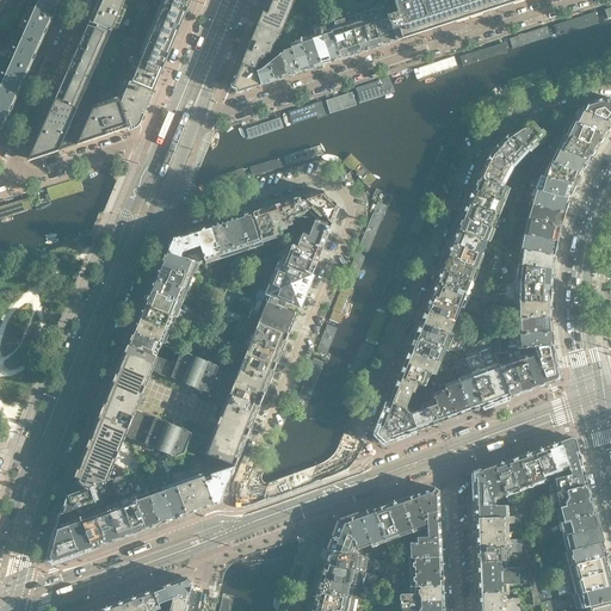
[(38,0),(37,4),(54,11),(55,12),(55,11),(55,10),(59,0),(38,0)]
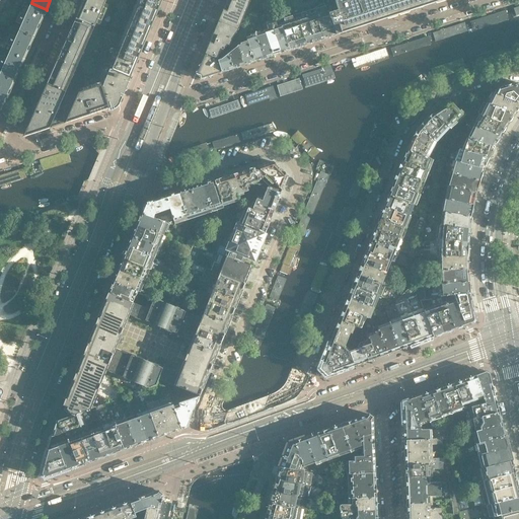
[(100,21),(106,9),(102,7),(105,0),(104,0),(83,0),(75,19),(93,27),(97,19),(100,21)]
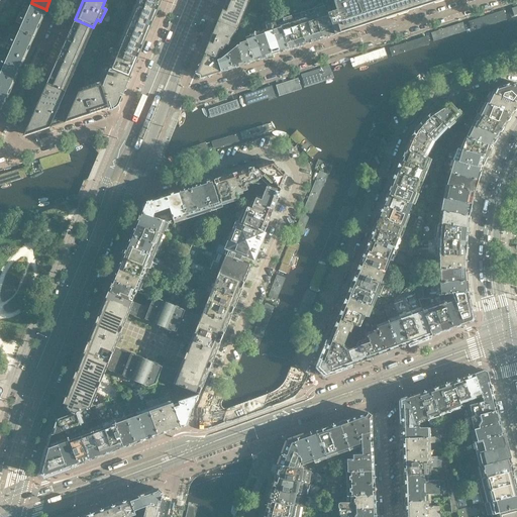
[(142,45),(161,0),(139,0),(111,70),(129,77),(136,60),(138,55),(142,45)]
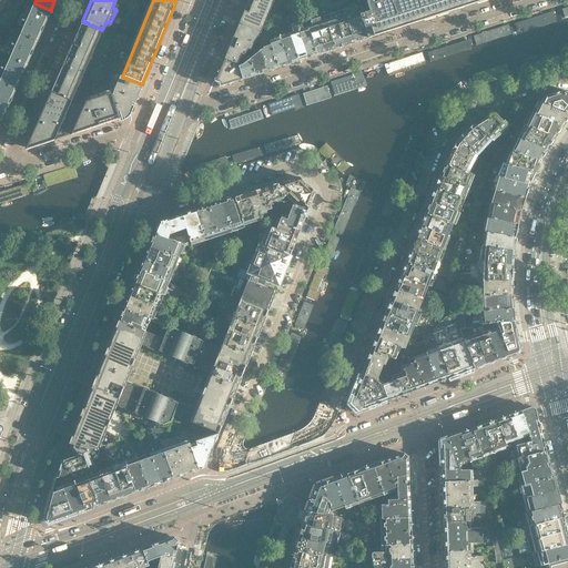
[(273,0),(249,0),(247,2),(245,7),(239,26),(260,34),(273,0)]
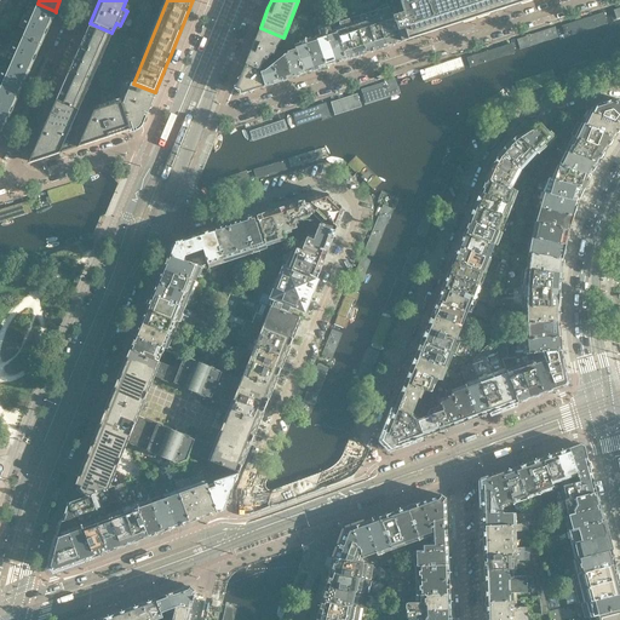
[(445,28),(455,0),(453,0),(405,0),(397,3),(391,0),(385,0),(399,41),(405,40),(445,28)]
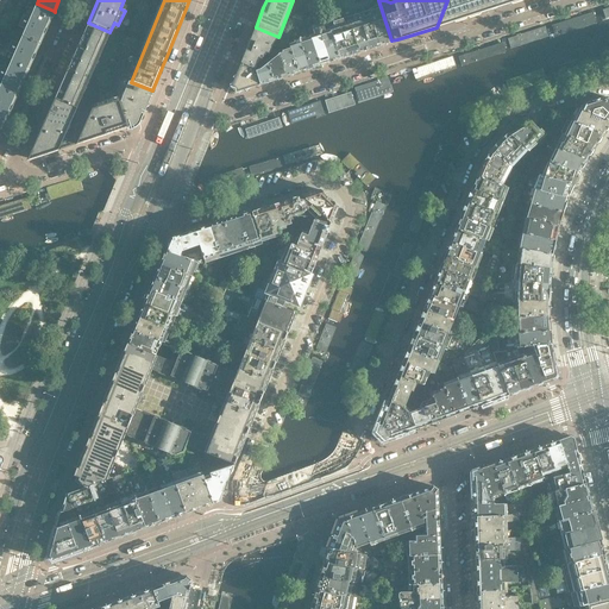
[(508,4),(520,0),(445,0),(447,0),(437,27),(508,4)]
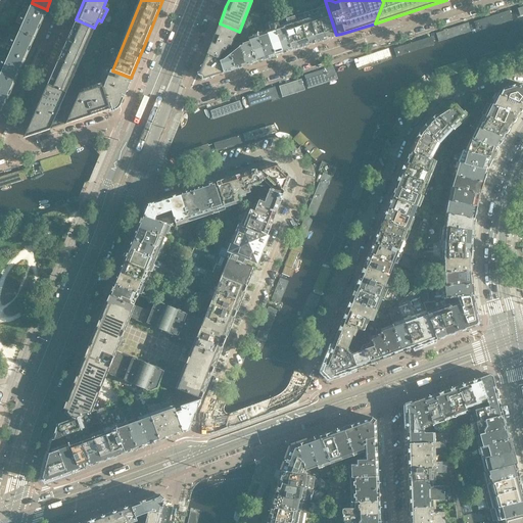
[(40,25),(43,16),(44,16),(44,15),(44,14),(46,9),(32,3),(26,1),(24,6),(30,8),(27,14),(21,11),(15,24),(21,27),(18,32),(34,38),(38,30),(38,29),(40,26),(40,25)]
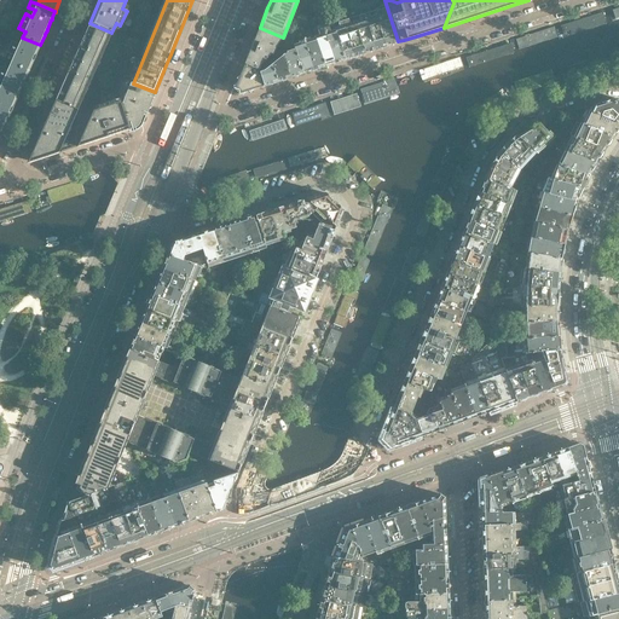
[(398,42),(386,5),(383,6),(383,5),(374,11),(375,16),(385,47),(398,42)]
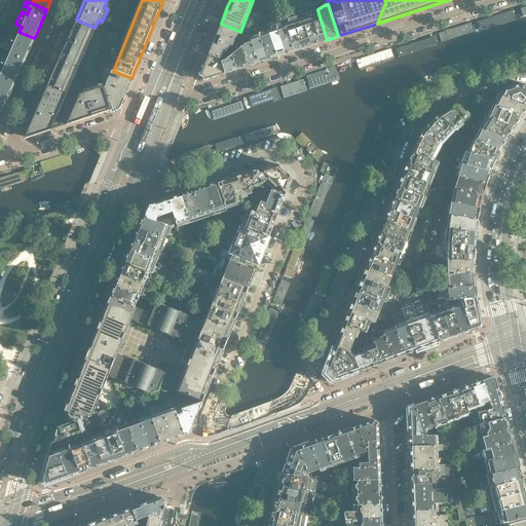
[(327,40),(318,13),(317,9),(291,17),(301,47),(303,47),(315,43),(317,42),(318,42),(321,41),(321,42),(327,40)]
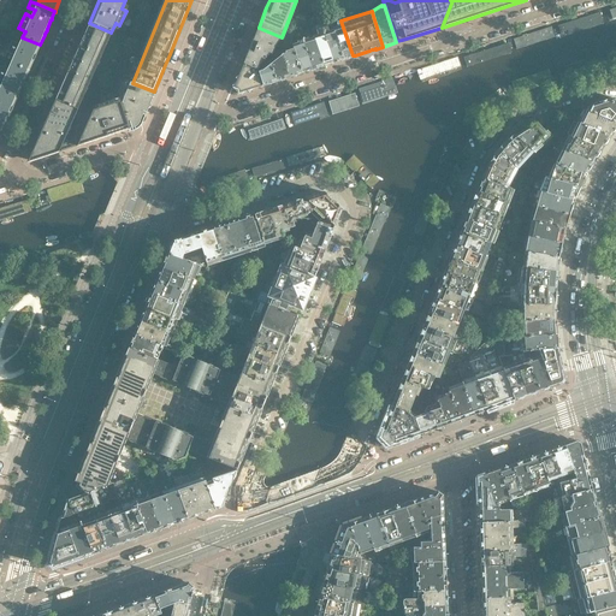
[(606,22),(603,11),(557,24),(561,36),(606,22)]
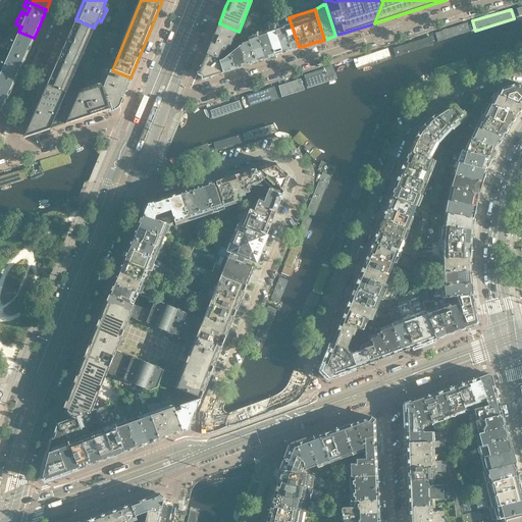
[(299,48),(299,47),(289,17),(279,20),(281,27),(290,51),(296,48),(298,48),(299,48)]
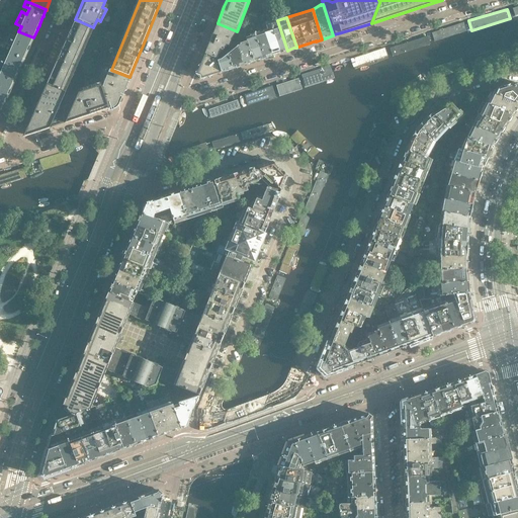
[(49,127),(93,27),(75,19),(23,137),(49,127)]
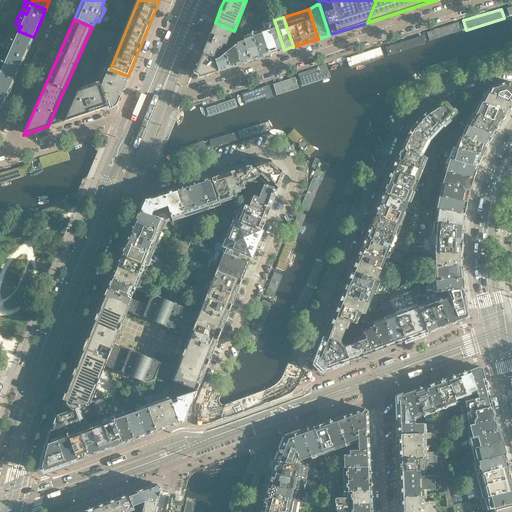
[(284,50),(276,26),(272,28),(270,22),(266,23),(276,52),(279,51),(284,50)]
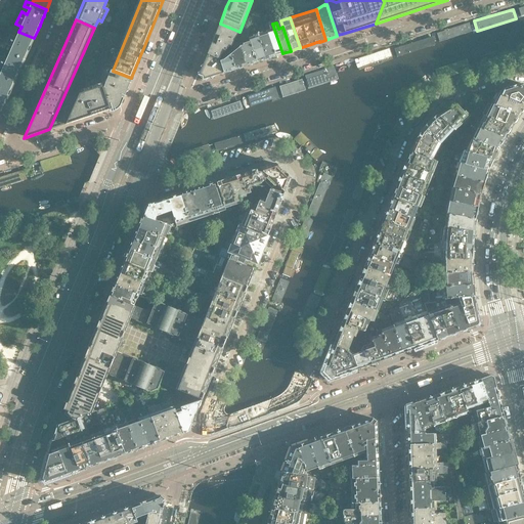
[(472,33),(469,23),(436,33),(438,43),(472,33)]
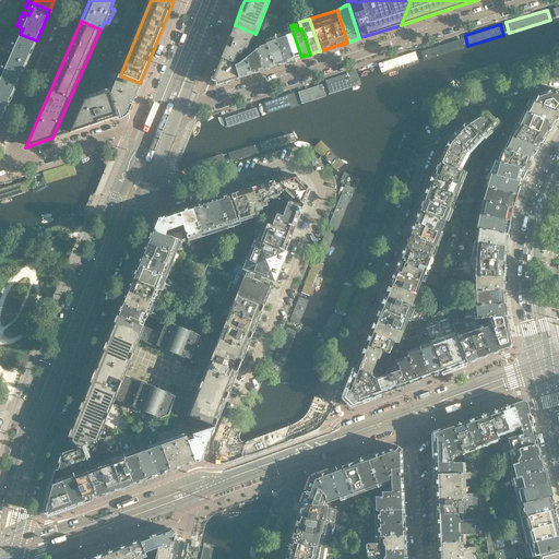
[(246,49),(248,44),(256,34),(235,25),(221,59),(234,64),(245,48),(246,49)]
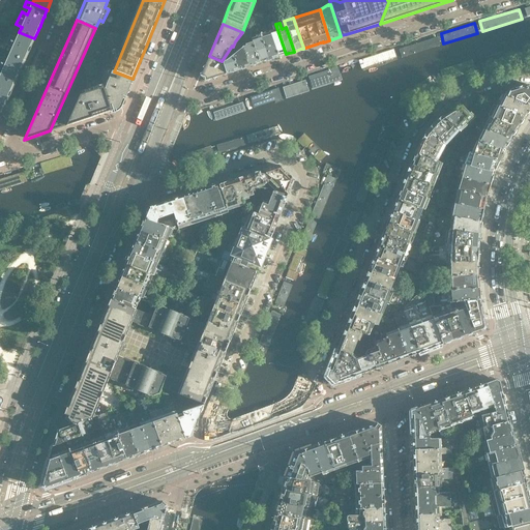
[(286,54),(275,24),(271,25),(273,31),(269,33),(276,57),(282,55),(286,54)]
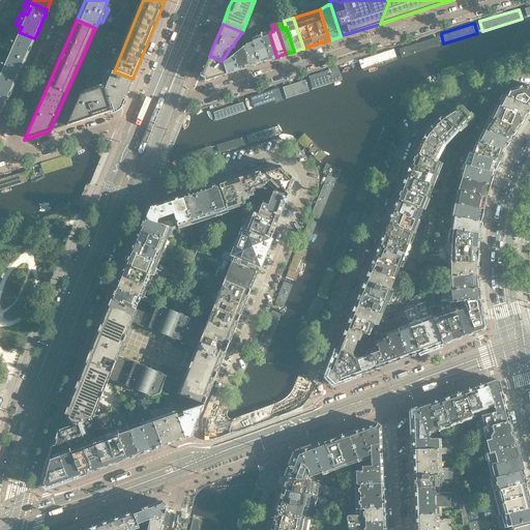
[(276,57),(269,33),(265,34),(264,31),(259,32),(268,60),(272,58),(276,57)]
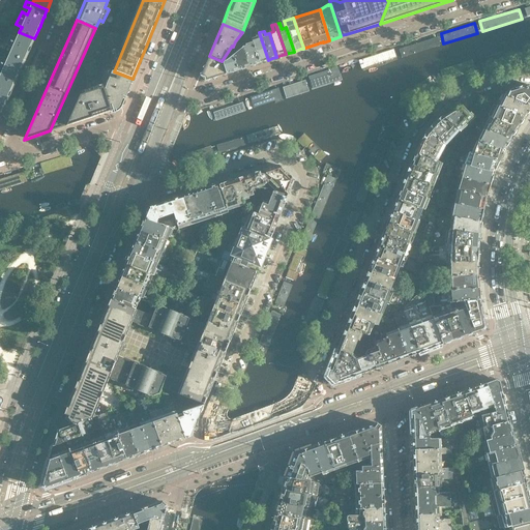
[(30,48),(34,39),(34,38),(19,32),(17,38),(10,35),(6,47),(11,49),(9,55),(25,61),(25,60),(28,52),(29,52),(30,49),(31,48),(30,48)]
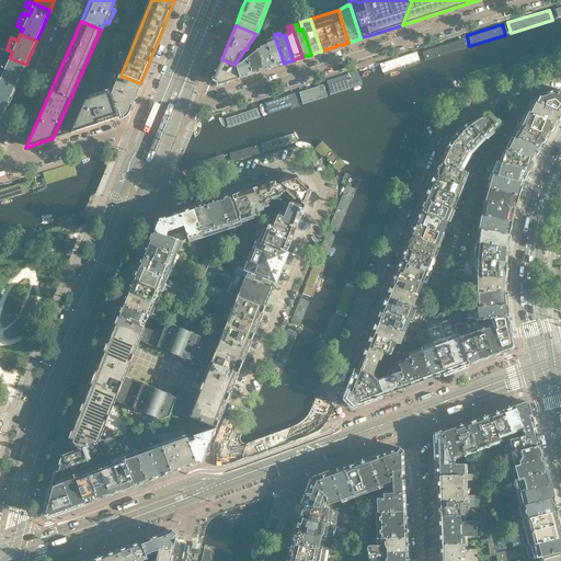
[(284,64),(274,34),(268,36),(270,39),(265,42),(265,44),(273,67),(279,65),(284,64)]
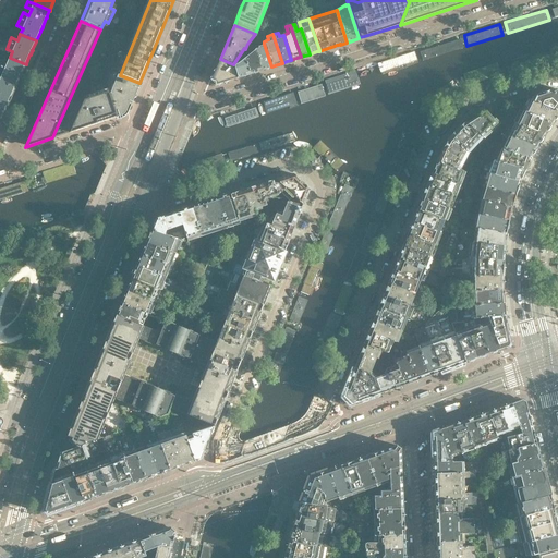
[(419,51),(422,61),(462,49),(459,39),(419,51)]
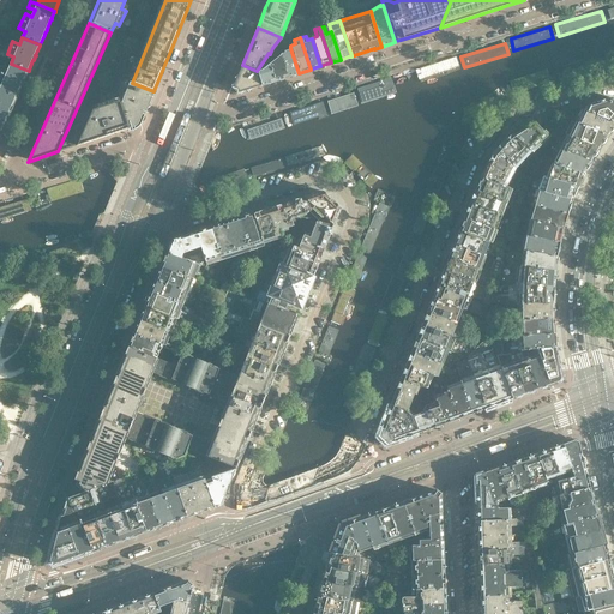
[(299,73),(290,48),(284,49),(286,52),(280,54),(287,77),(299,73)]
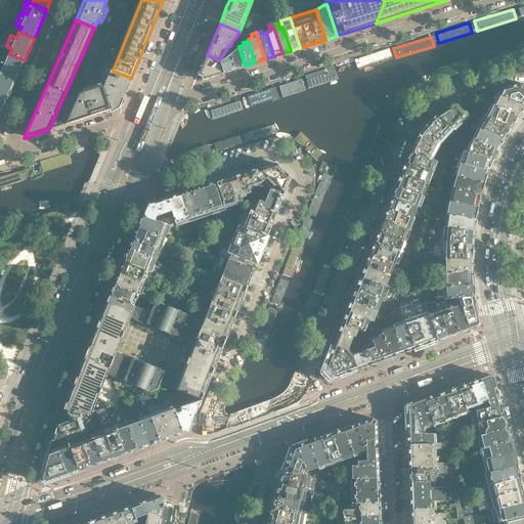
[(523,42),(503,49),(506,59),(523,53),(523,42)]
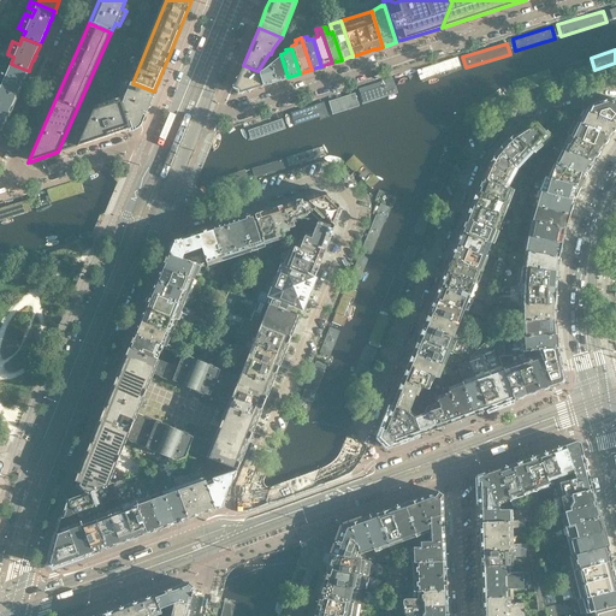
[(288,77),(280,54),(270,64),(276,82),(288,77)]
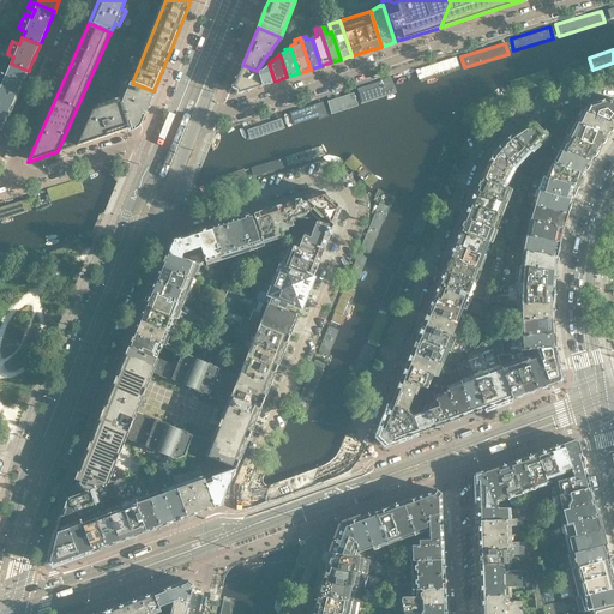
[(459,70),(455,56),(413,68),(417,83),(459,70)]
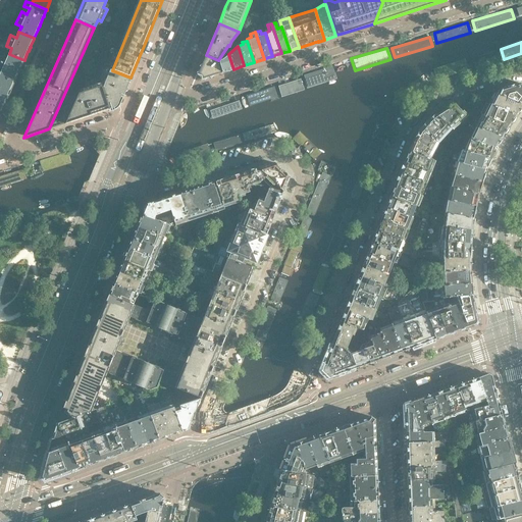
[(499,60),(496,51),(472,58),(475,67),(499,60)]
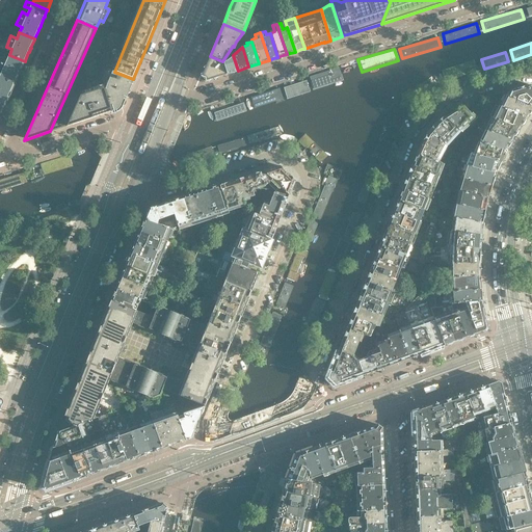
[(21,70),(24,61),(25,61),(9,55),(7,60),(1,58),(0,59),(0,70),(2,72),(0,75),(0,77),(15,83),(19,75),(19,74),(20,71),(21,71),(21,70)]
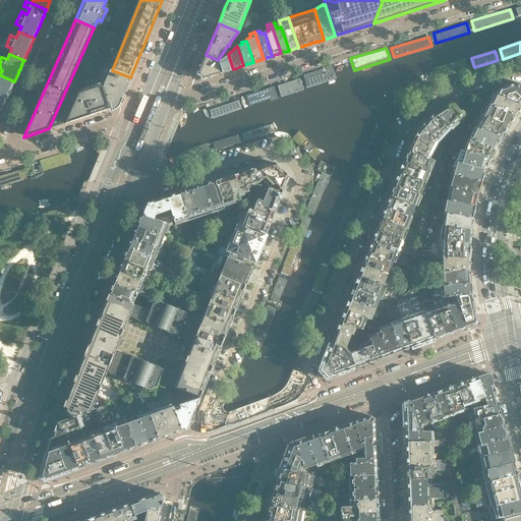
[(233,69),(228,54),(224,58),(218,60),(221,72),(222,72),(226,71),(229,70),(230,70),(232,69),(233,69)]
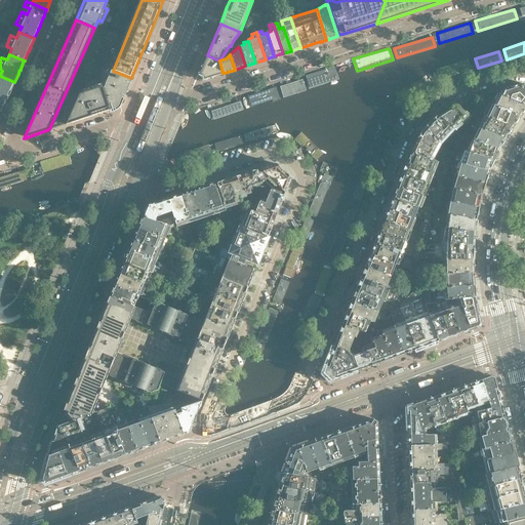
[(223,73),(219,61),(207,55),(207,56),(199,76),(202,79),(202,80),(223,73)]
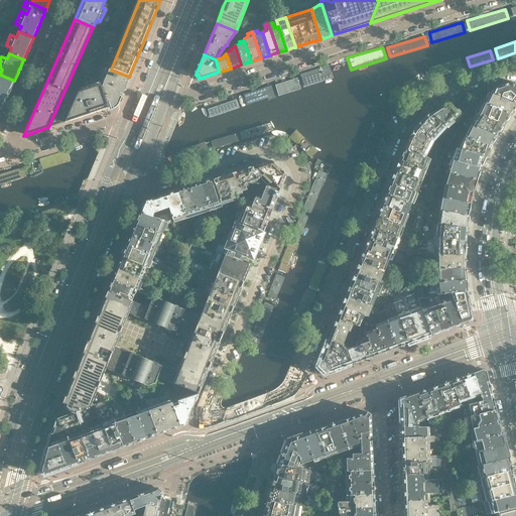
[(465,63),(462,57),(431,70),(433,76),(465,63)]
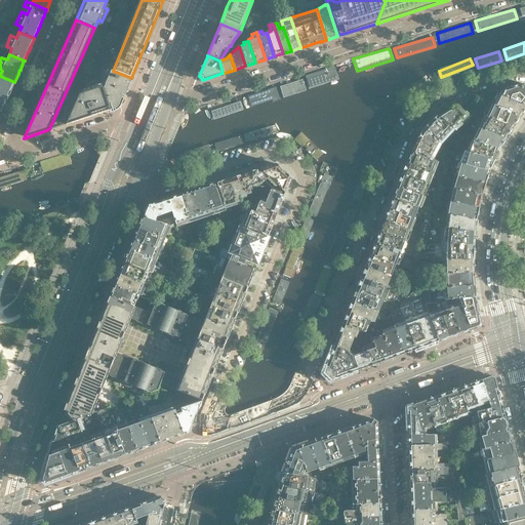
[(339,77),(335,66),(305,75),(308,87),(339,77)]
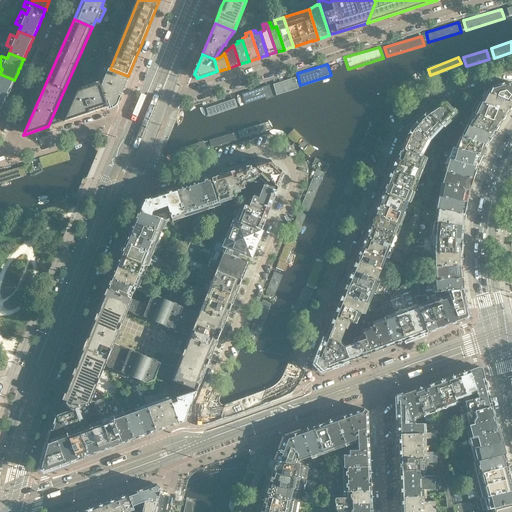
[(118,102),(124,86),(128,76),(110,69),(107,68),(99,87),(106,107),(111,106),(111,108),(113,107),(114,107),(115,106),(116,105),(117,103),(118,102)]
